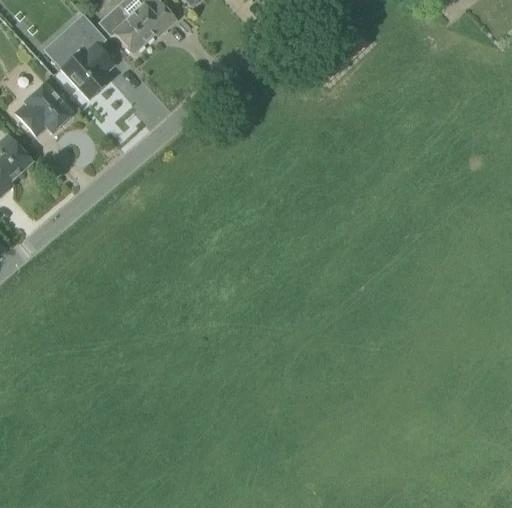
[(111,36),(115,33),(133,53),(160,29),(163,32),(176,19),(158,0),(149,8),(141,0),(132,0),(124,8),(119,3),(98,23),(111,36)]
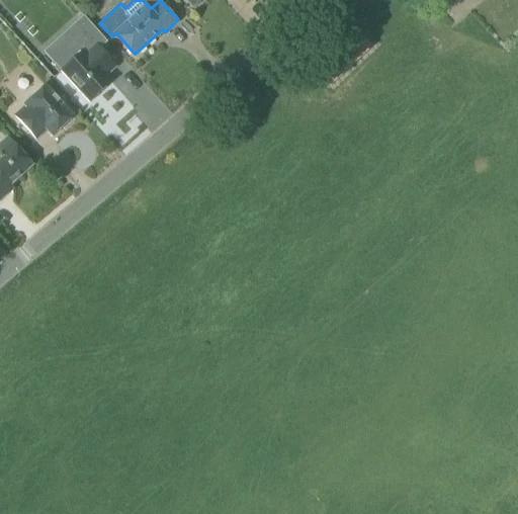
[(84,49),(62,69),(90,100),(112,80),(106,73),(116,65),(94,40),(84,49)]
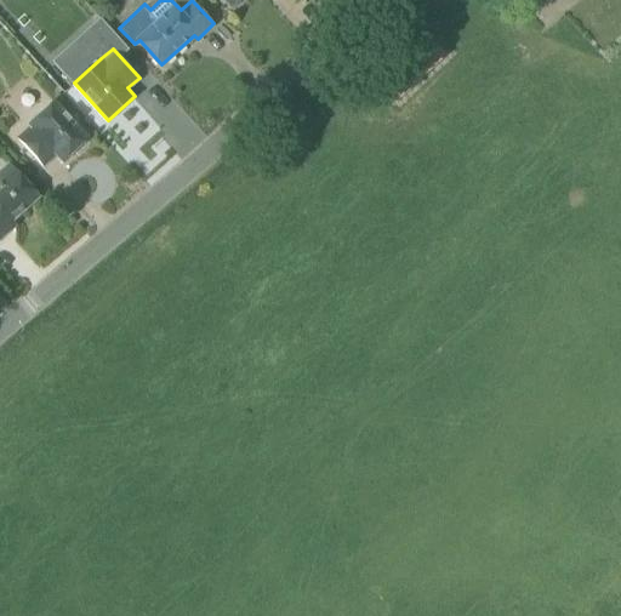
[(63,160),(90,136),(56,98),(29,123),(30,124),(18,135),(44,164),(56,153),(63,160)]
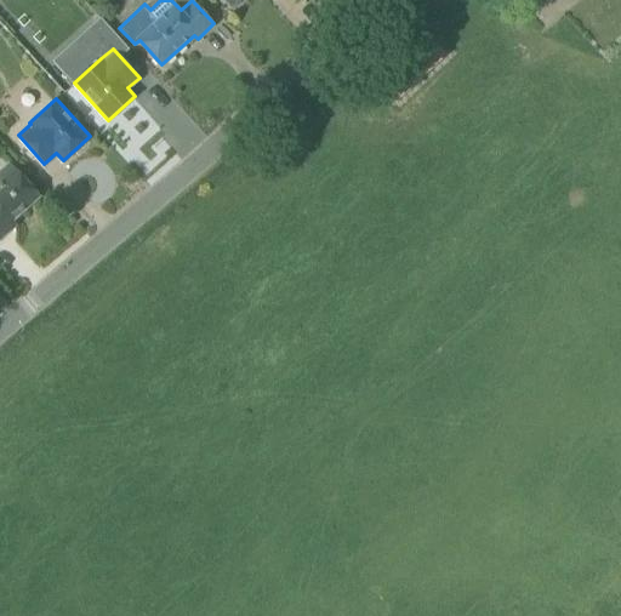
[(0,237),(11,228),(7,224),(40,195),(16,167),(0,181),(0,237)]
